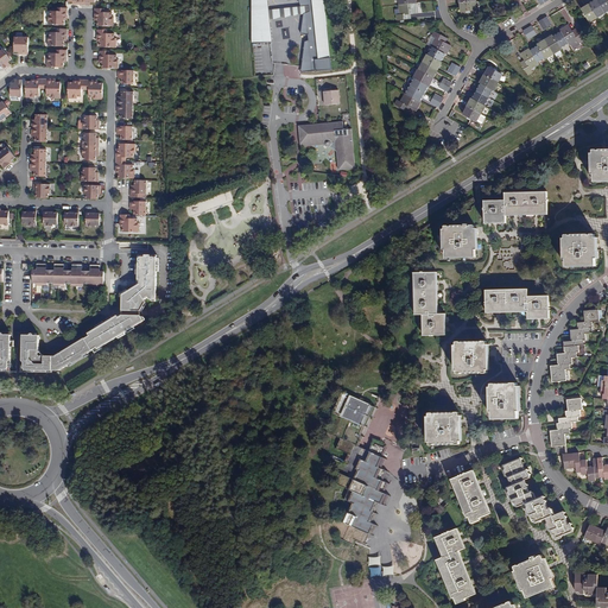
[(267,0),(252,0),(253,44),(273,42),(270,18),(270,11),(267,0)]
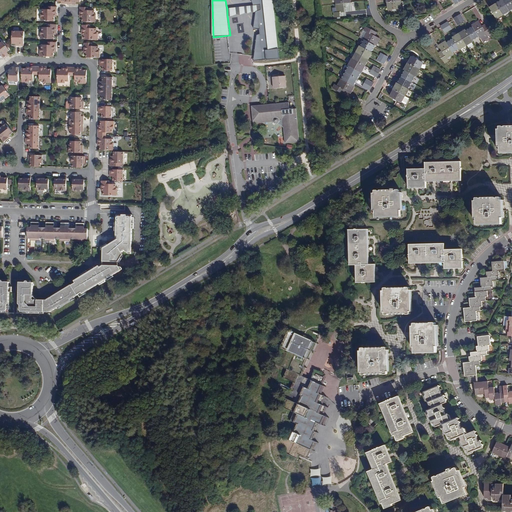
[(273,0),(251,0),(253,6),(260,5),(261,9),(261,10),(256,12),(253,29),(259,29),(260,34),(257,35),(253,61),(279,59),(273,0)]
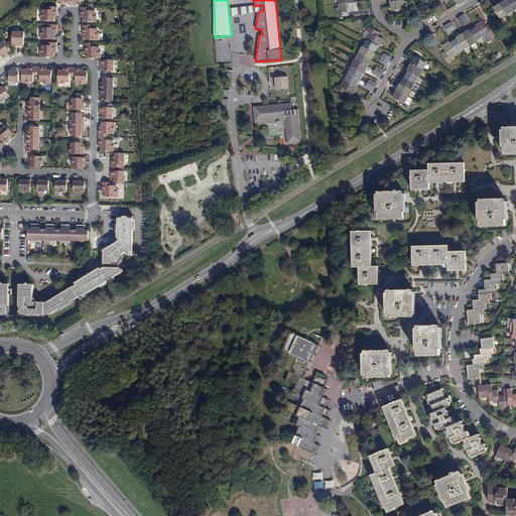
[(514,10),(507,0),(504,0),(501,3),(507,14),(514,10)]
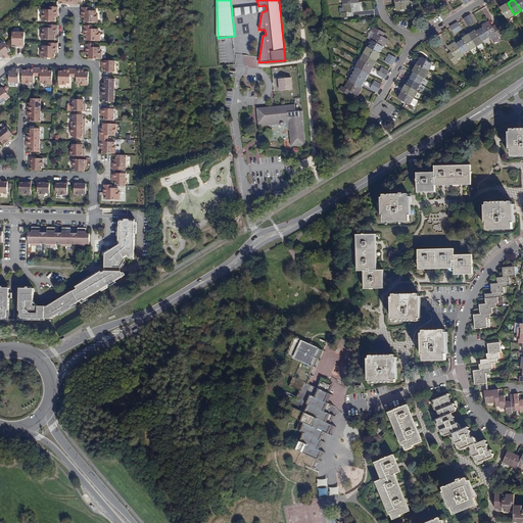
[(522,8),(522,0),(514,0),(521,10),(522,8)]
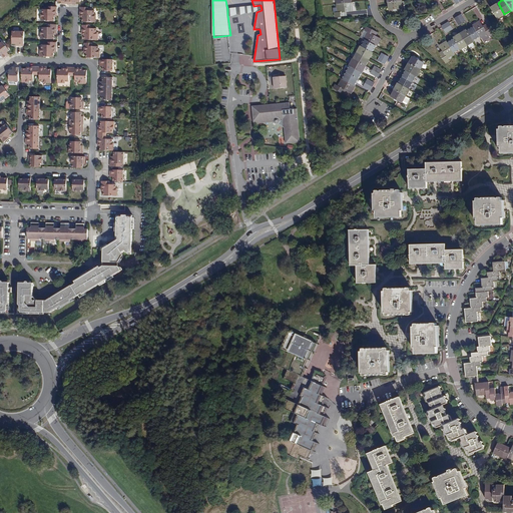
[(403,9),(402,1),(389,2),(389,10),(395,9),(398,9),(403,9)]
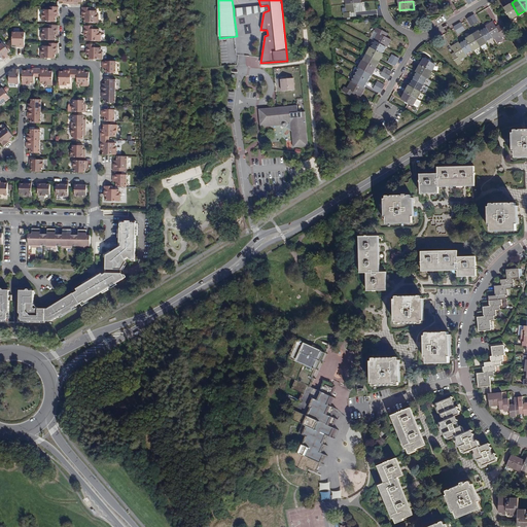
[(361,3),(361,2),(347,4),(346,4),(346,12),(344,12),(344,16),(355,15),(354,11),(356,11),(362,11),(361,3)]
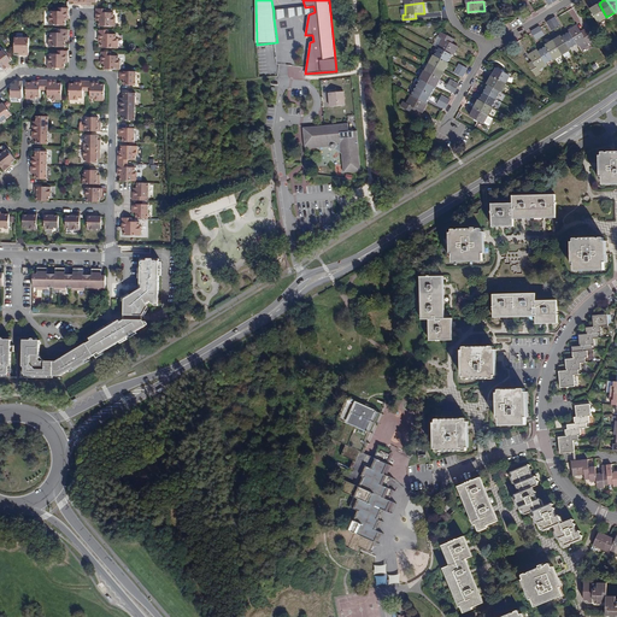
[(606,17),(599,4),(591,9),(593,13),(595,17),(598,22),(606,17)]
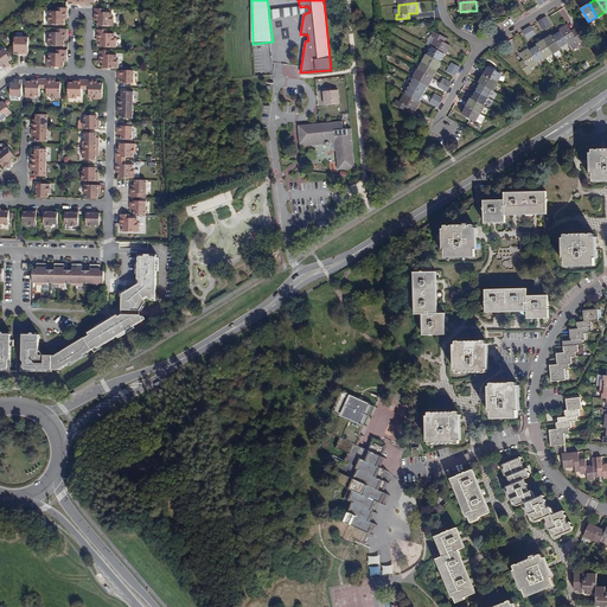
[(308,6),(269,11),(269,18),(274,19),(280,17),(285,17),(291,16),(293,16),(298,14),(300,14),(310,11),(308,6)]
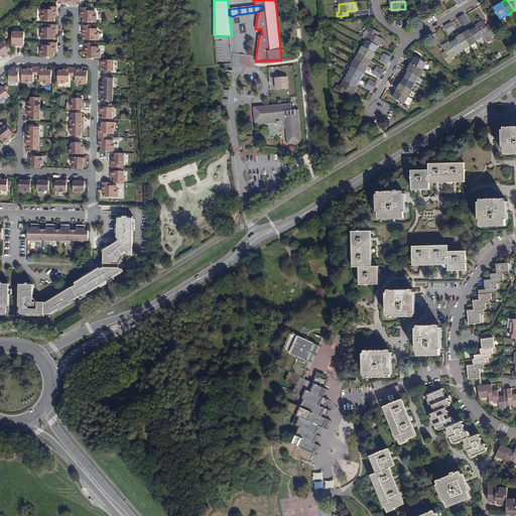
[(55,22),(55,18),(55,15),(57,15),(57,7),(49,7),(49,10),(43,10),(43,13),(41,13),(41,21),(55,22)]
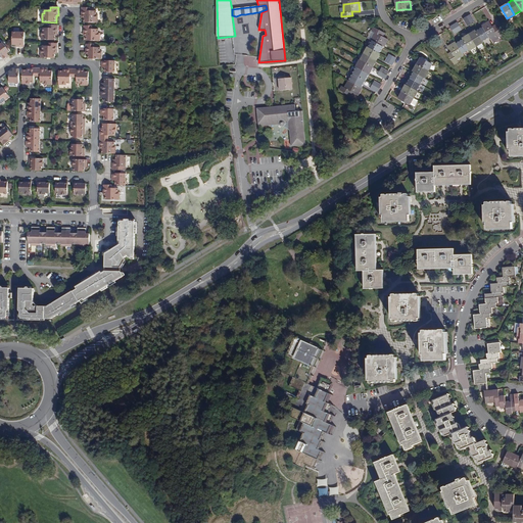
[(84,18),(84,22),(97,22),(98,14),(96,14),(96,11),(90,11),(90,8),(82,7),(82,15),(84,15),(84,18)]
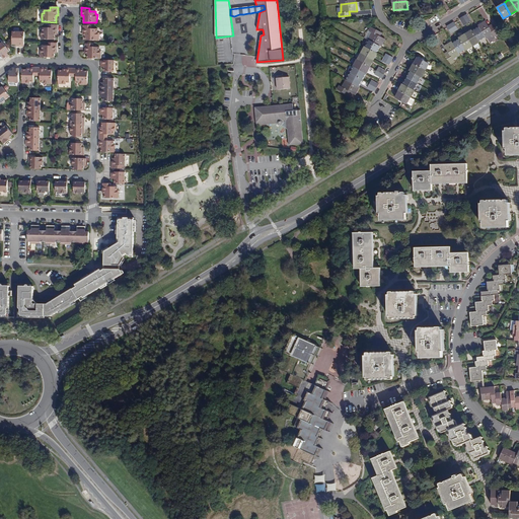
[(479,26),(486,38),(487,39),(493,34),(495,36),(498,34),(493,25),(490,27),(489,26),(486,21),(478,25),(479,26)]
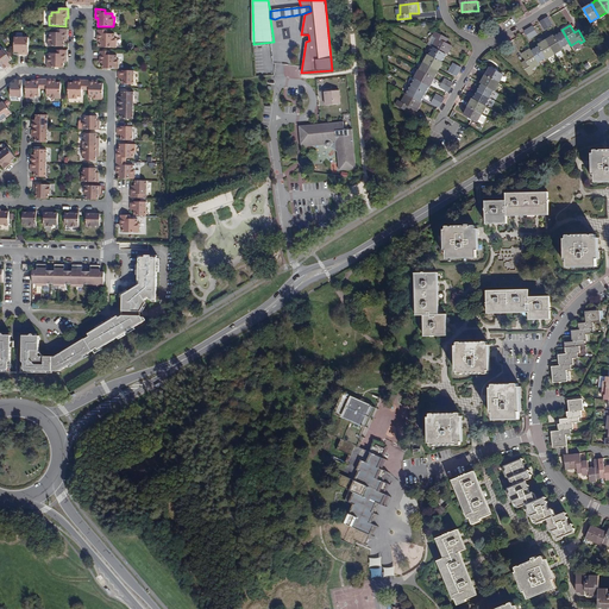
[(68,29),(58,29),(57,32),(51,32),(50,37),(49,37),(48,46),(64,46),(64,42),(64,38),(68,38),(68,29)]
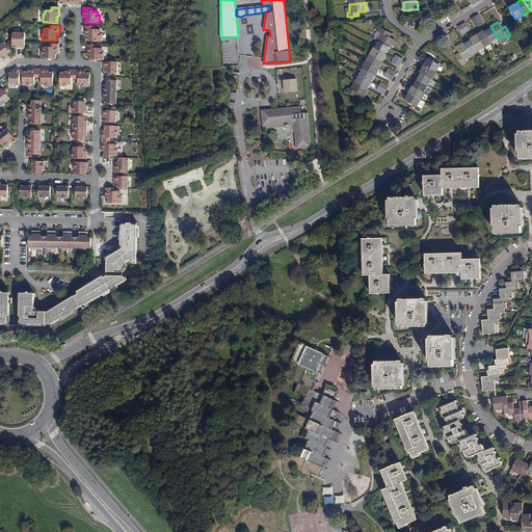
[(87,36),(87,42),(102,42),(102,33),(100,33),(100,29),(94,29),(94,26),(85,26),(85,34),(87,34),(87,36)]
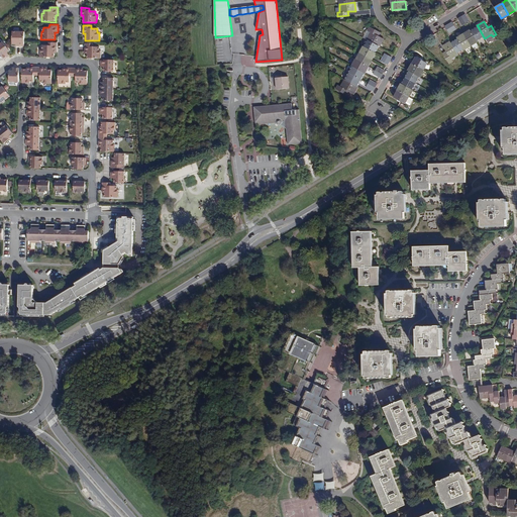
[(367,39),(378,44),(379,45),(384,37),(379,34),(377,33),(379,30),(370,25),(368,29),(371,30),(366,38),(367,39)]
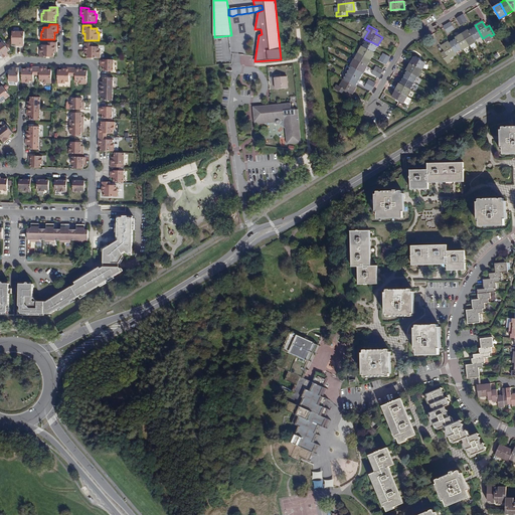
[(476,41),(482,37),(476,26),(470,30),(476,41)]
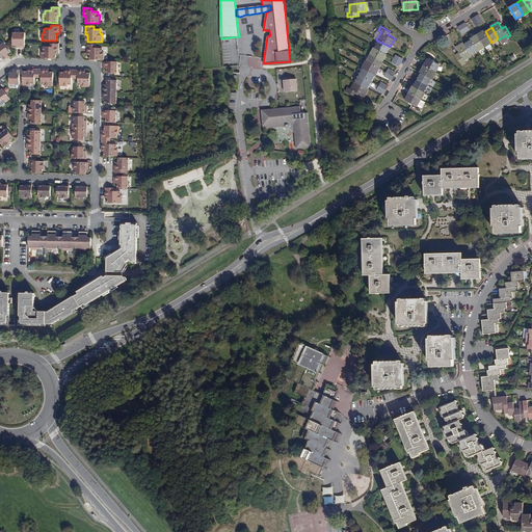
[(491,43),(485,31),(484,30),(477,34),(485,47),(491,43)]
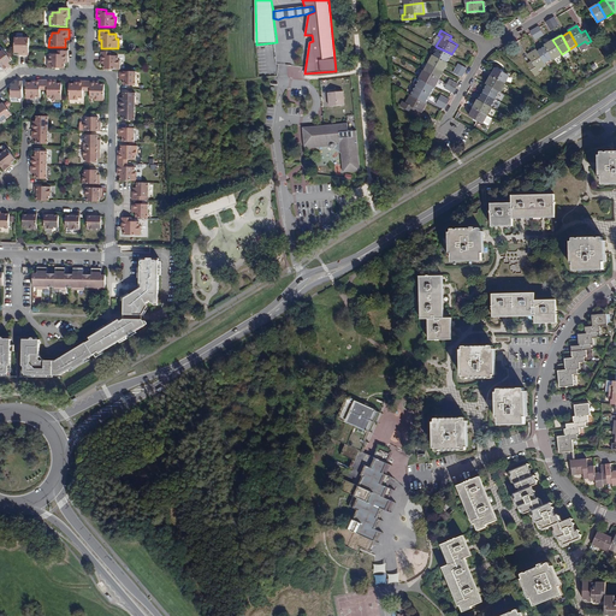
[(29,40),(15,40),(15,54),(19,54),(22,54),(22,57),(29,58),(29,51),(29,40)]
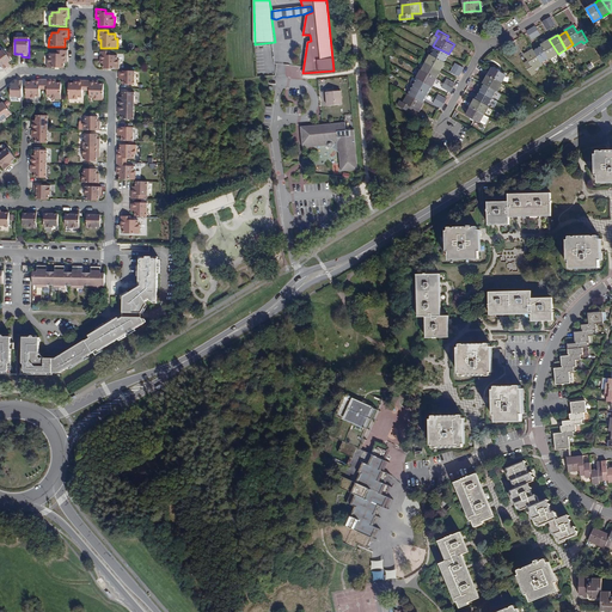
[(558,54),(549,40),(542,44),(543,46),(550,57),(550,59),(558,54)]
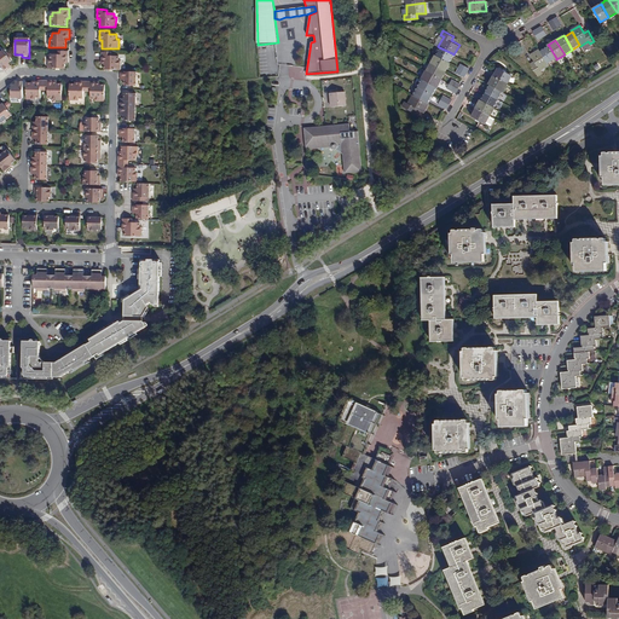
[(549,63),(556,58),(549,46),(541,51),(549,63)]
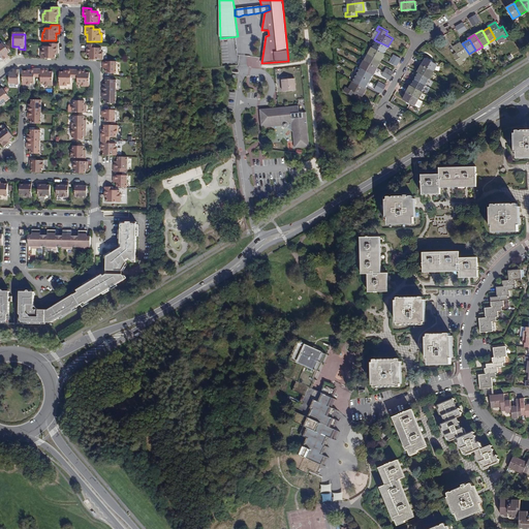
[(375,40),(372,48),(382,53),(386,45),(375,40)]
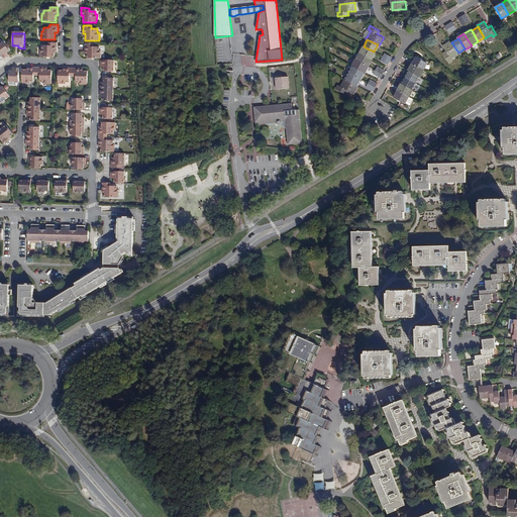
[(458,53),(451,42),(450,40),(443,45),(447,53),(444,55),(450,63),(453,61),(452,59),(458,54),(458,53)]
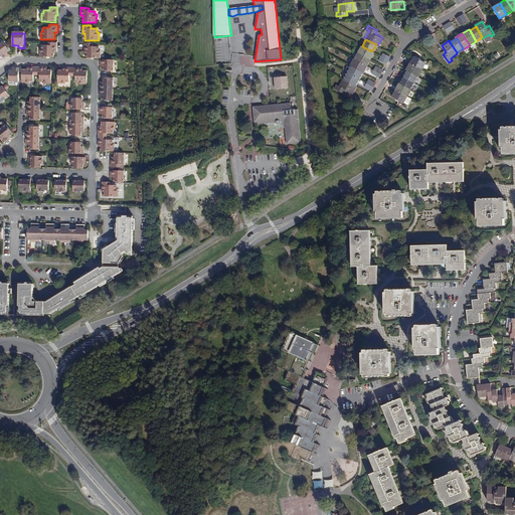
[(6,52),(9,49),(3,42),(0,43),(0,53),(3,58),(6,56),(5,54),(7,53),(6,52)]
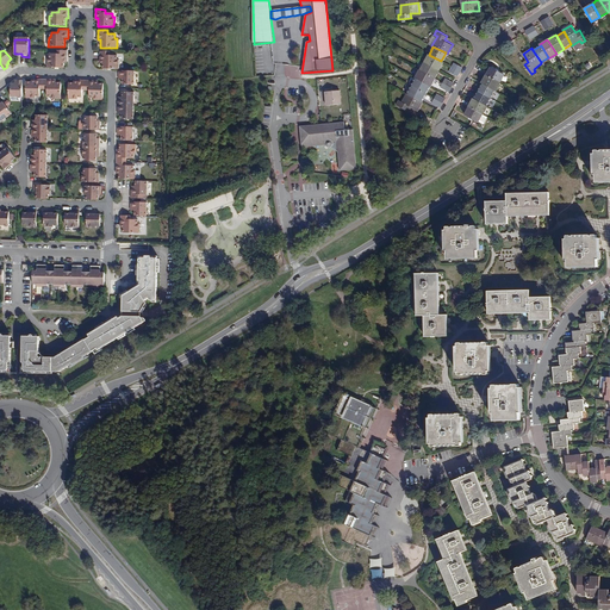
[(64,68),(64,63),(64,60),(67,60),(67,50),(57,50),(57,54),(50,54),(50,58),(48,58),(48,68),(63,68),(64,68)]
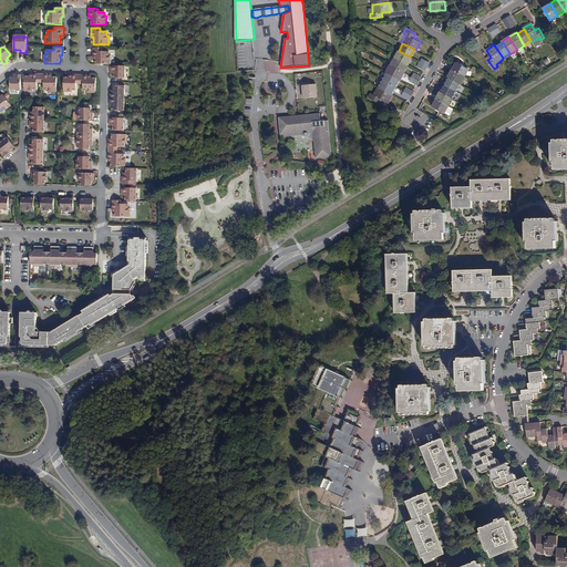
[(109,55),(109,51),(102,51),(102,48),(93,48),(93,57),(95,57),(95,59),(95,64),(110,64),(111,55),(109,55)]
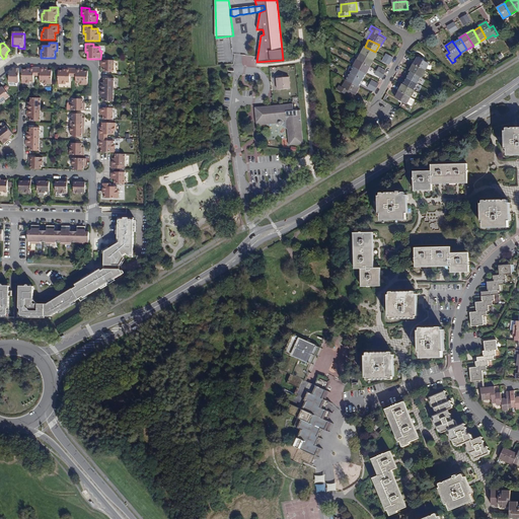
[(375,52),(365,47),(364,46),(360,52),(373,59),(376,53),(375,52)]
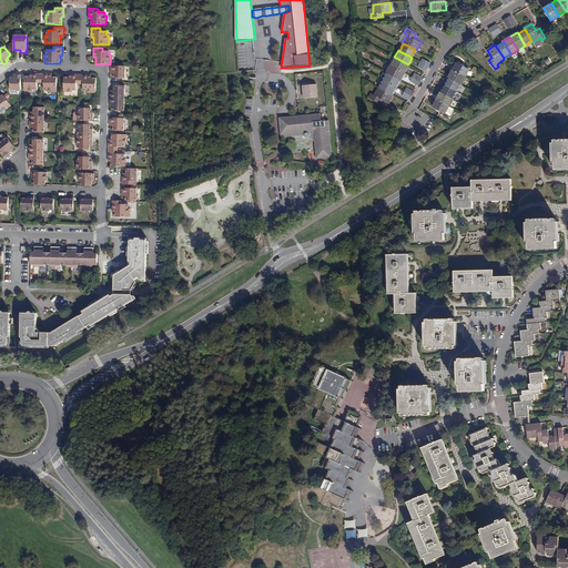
[(394,57),(389,64),(404,72),(408,64),(394,57)]
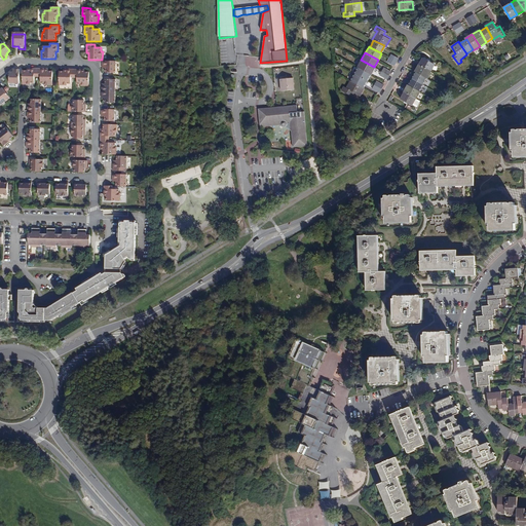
[(424,58),(420,65),(431,71),(436,64),(431,62),(428,60),(424,58)]
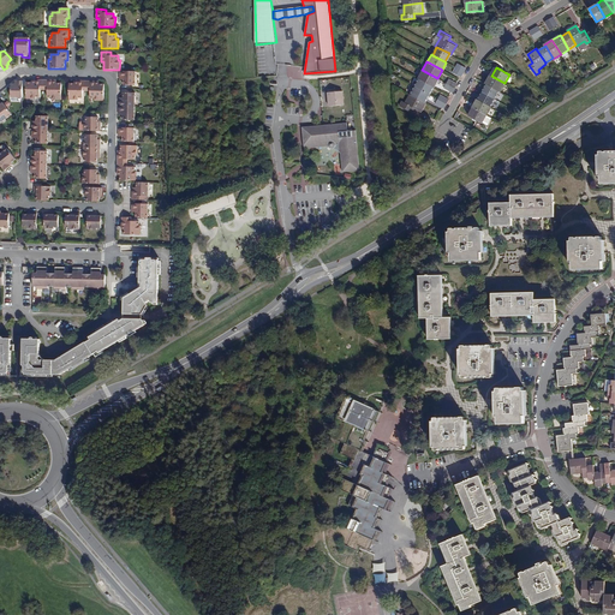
[(418,78),(433,87),(434,87),(439,78),(437,78),(422,70),(417,77),(418,78)]
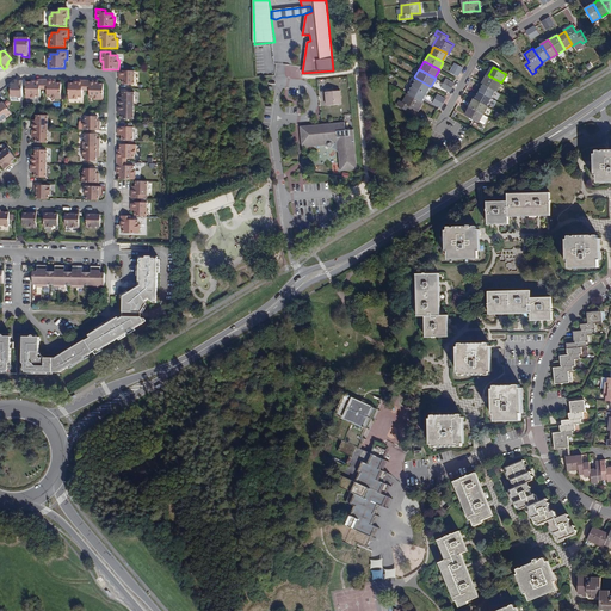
[(118,76),(123,76),(123,80),(123,86),(135,86),(135,72),(118,71),(118,76)]
